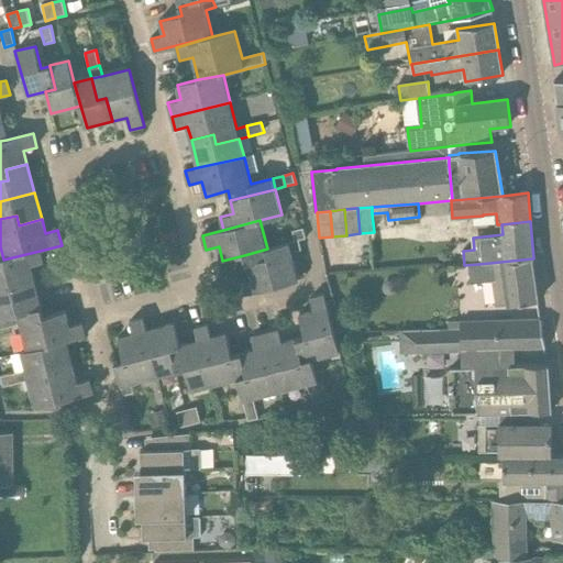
[(304,229),(293,232),(295,242),(299,241),(306,239),(304,229)]
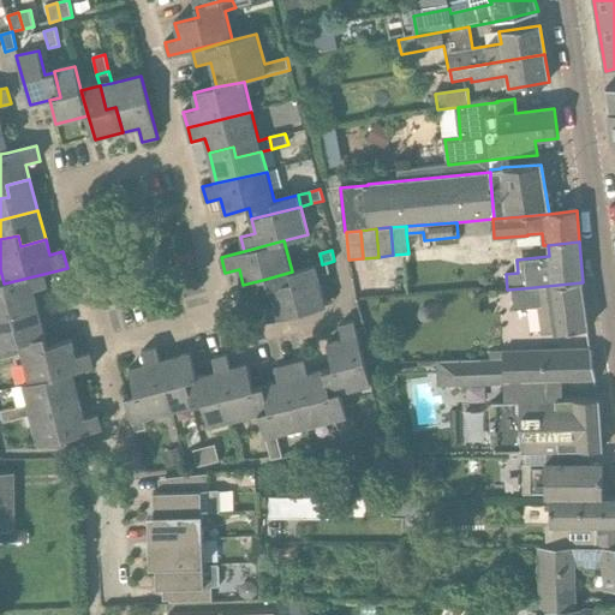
[(263,323),(326,306),(320,278),(329,274),(327,263),(322,264),(292,272),(267,279),(273,304),(260,308),(263,323)]
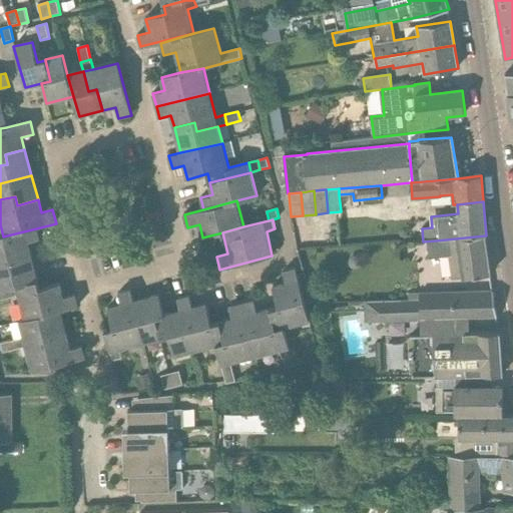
[(11,261),(31,255),(28,242),(39,239),(36,228),(3,236),(0,237),(0,273),(13,270),(11,261)]
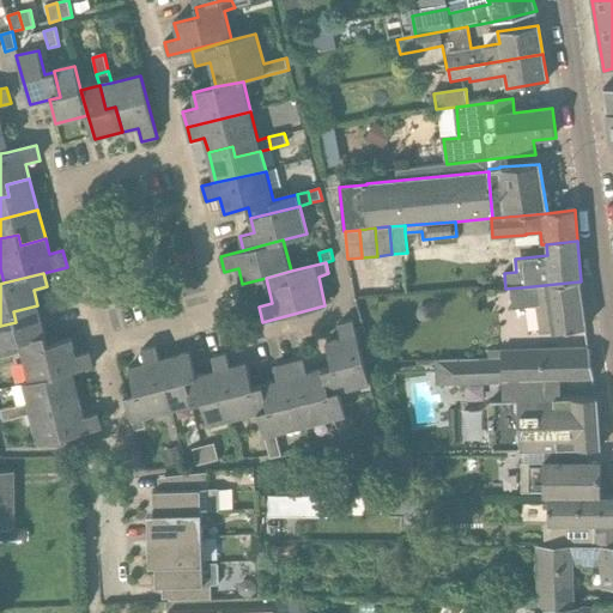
[(540,334),(586,328),(587,328),(580,281),(521,287),(523,309),(536,307),(540,334)]
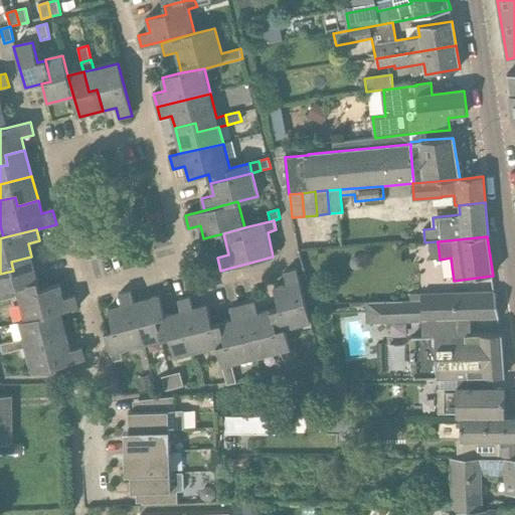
[(11,262),(13,271),(0,274),(0,300),(9,298),(7,290),(37,282),(31,256),(11,262)]
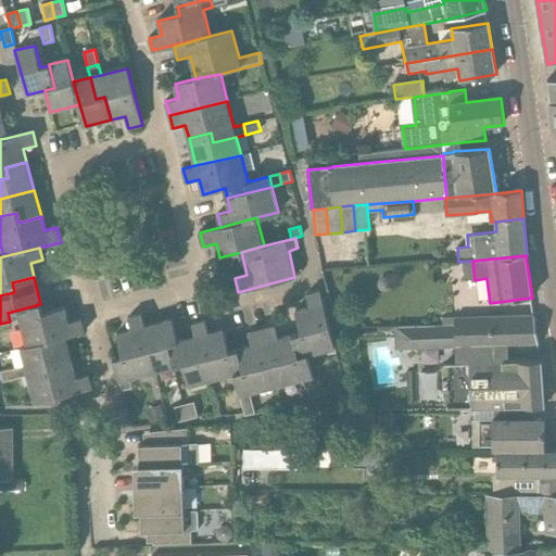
[(308,355),(335,349),(320,291),(306,295),(310,307),(295,312),(301,333),(308,355)]
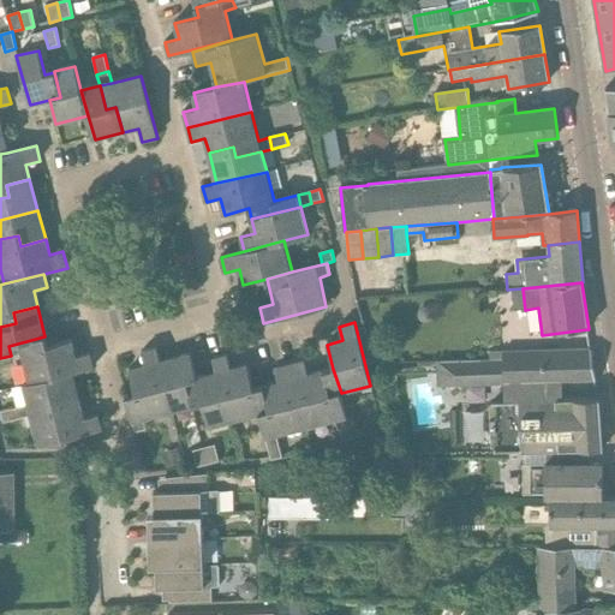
[(72,374),(94,368),(89,352),(76,356),(71,340),(48,346),(45,336),(9,346),(11,356),(21,353),(29,384),(72,374)]
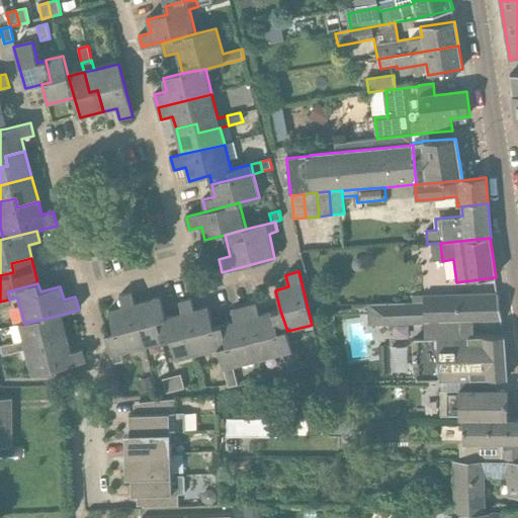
[(424,304),(424,324),(490,321),(501,321),(502,321),(498,290),(497,290),(424,293),(424,304)]
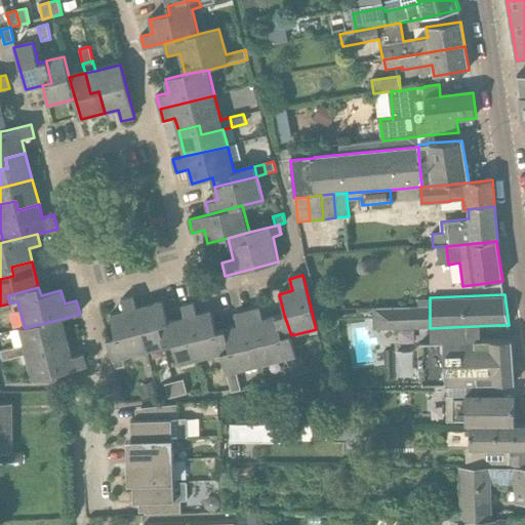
[(122,358),(147,352),(137,309),(134,296),(121,300),(124,312),(111,316),(117,336),(109,338),(114,360),(116,369),(125,367),(122,358)]
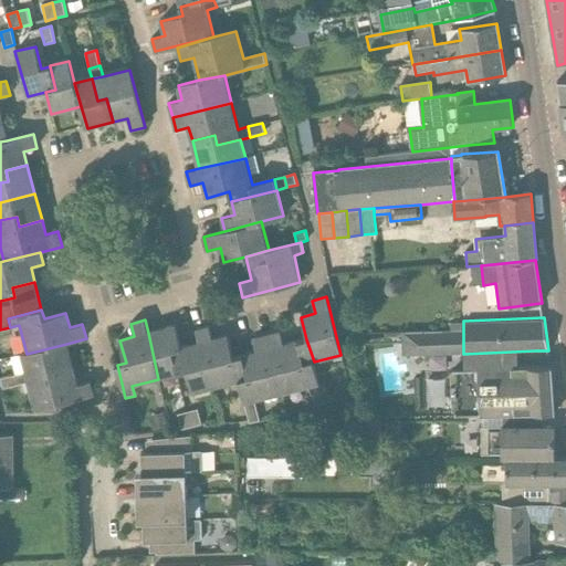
[(178,374),(186,371),(181,347),(176,326),(148,333),(158,379),(178,374)]
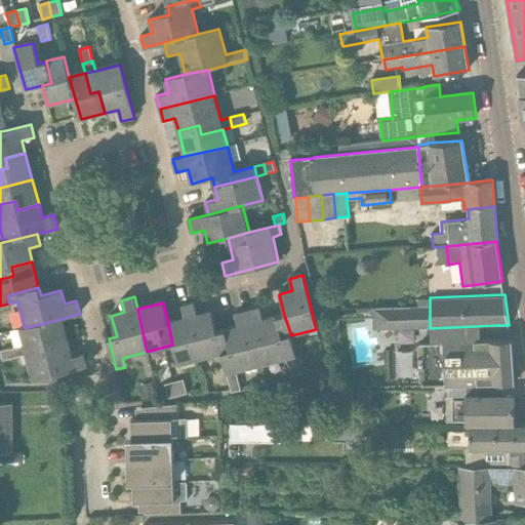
[(221,354),(217,332),(211,312),(198,315),(195,303),(183,307),(186,318),(196,361),(221,354)]
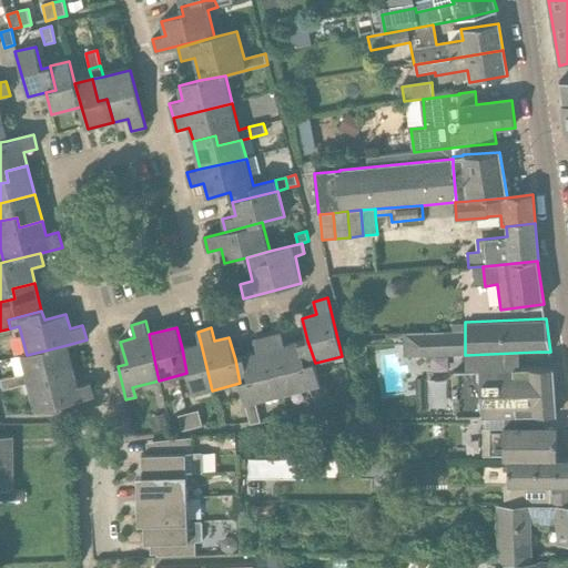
[(315,409),(326,406),(315,363),(307,341),(297,343),(297,342),(285,345),(282,333),(265,336),(283,396),(310,388),(315,409)]
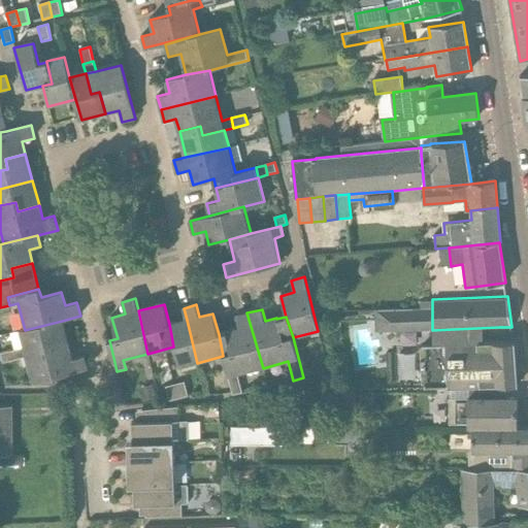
[(432,330),(432,309),(375,309),(375,331),(432,330)]
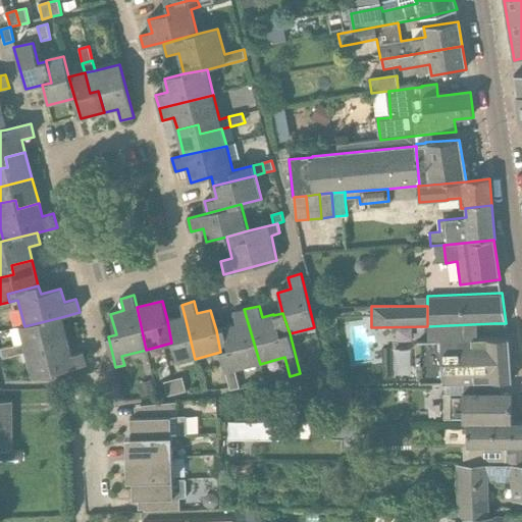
[(235,370),(260,364),(244,309),(233,312),(237,324),(224,327),(216,330),(220,352),(225,372),(230,392),(240,388),(235,370)]
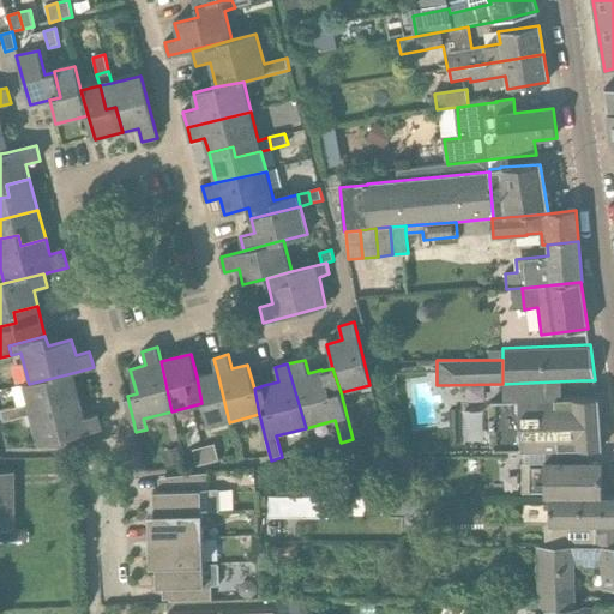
[(209,427),(229,422),(217,372),(197,377),(202,403),(209,427)]
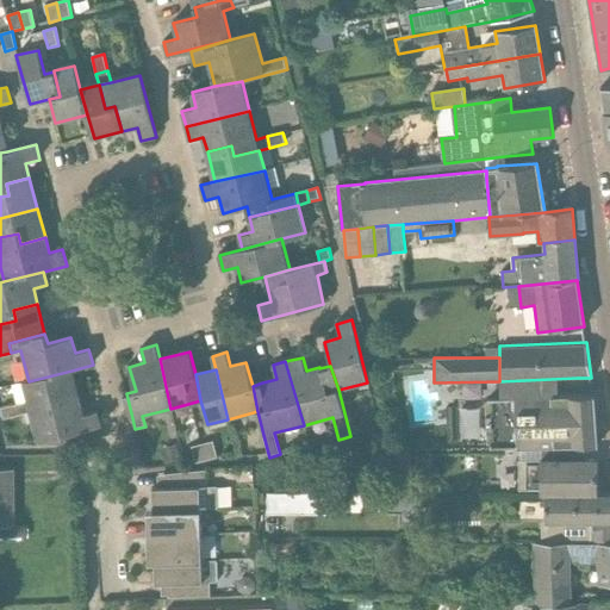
[(22,384),(26,402),(54,394),(56,405),(80,398),(72,371),(29,381),(22,384)]
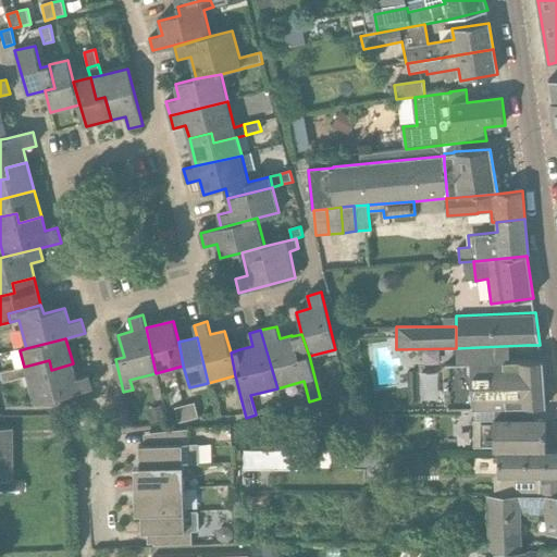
[(472,410),(546,407),(543,361),(528,362),(527,345),(456,348),(456,364),(444,364),(446,409),(472,409),(472,410)]
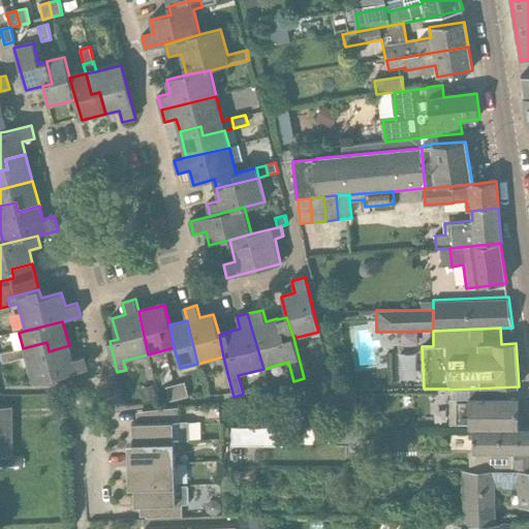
[(23,348),(14,350),(17,361),(27,359),(33,384),(88,370),(84,356),(72,360),(69,345),(49,351),(47,342),(23,348)]
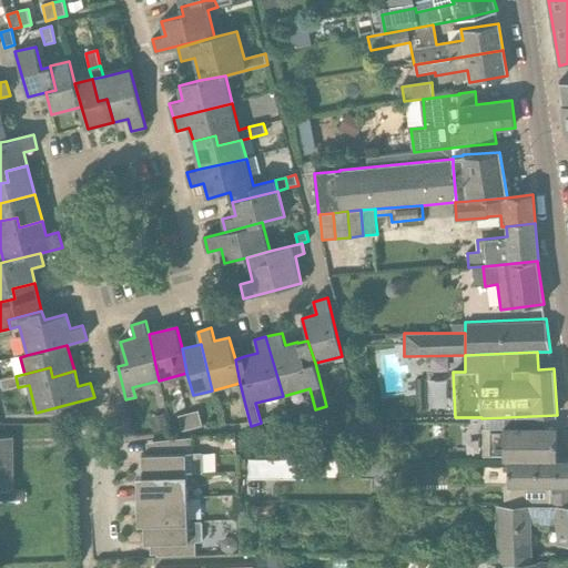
[(18,387),(16,376),(0,381),(2,387),(3,392),(18,387)]
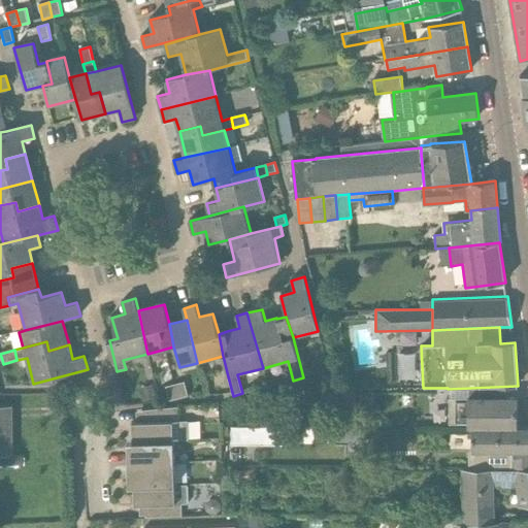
[(419,378),(417,351),(391,352),(392,380),(419,378)]
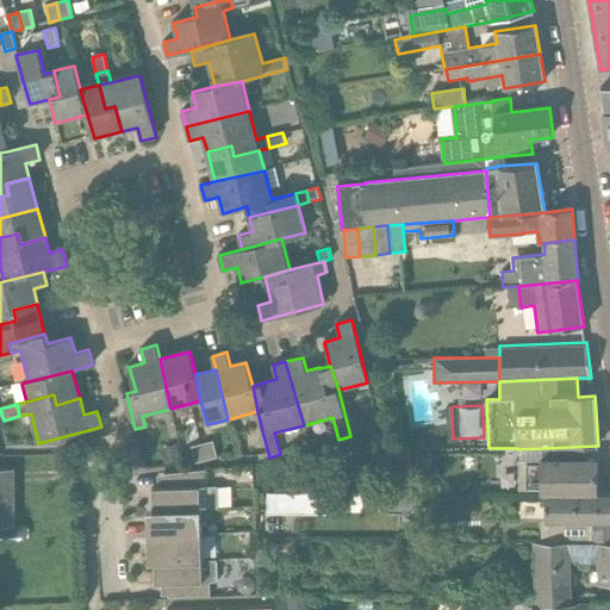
[(207,461),(218,459),(213,442),(203,444),(207,461)]
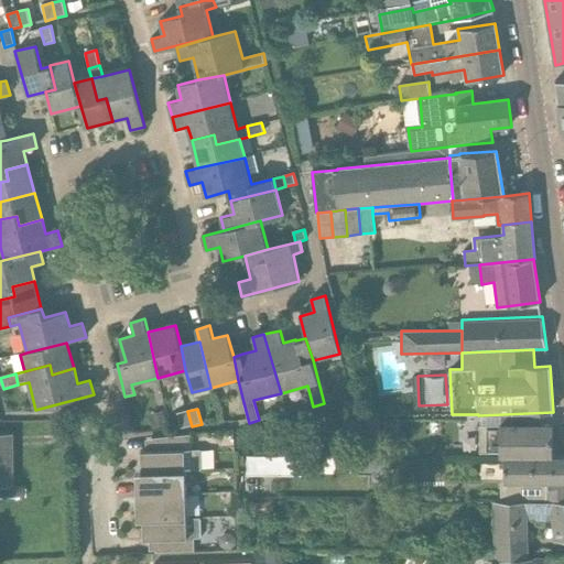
[(192,426),(187,411),(177,413),(181,429),(192,426)]
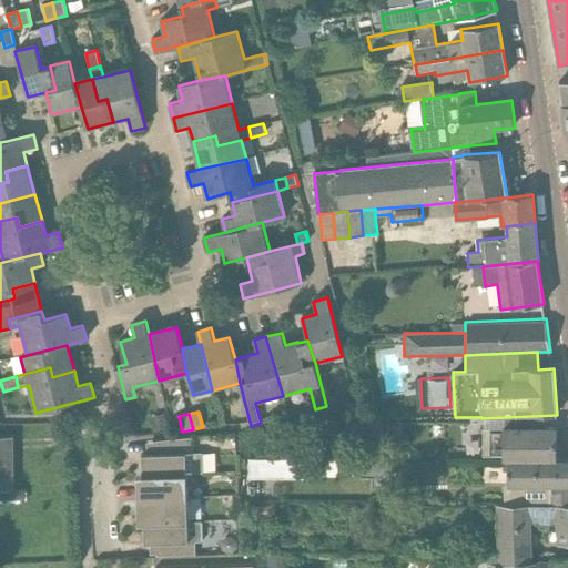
[(507,460),(557,460),(558,429),(504,429),(504,460),(507,460)]
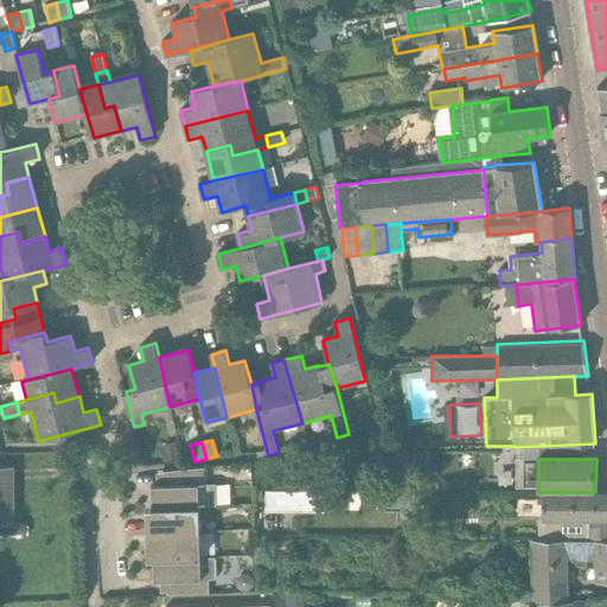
[(16,467),(0,466),(0,524),(17,524),(16,467)]
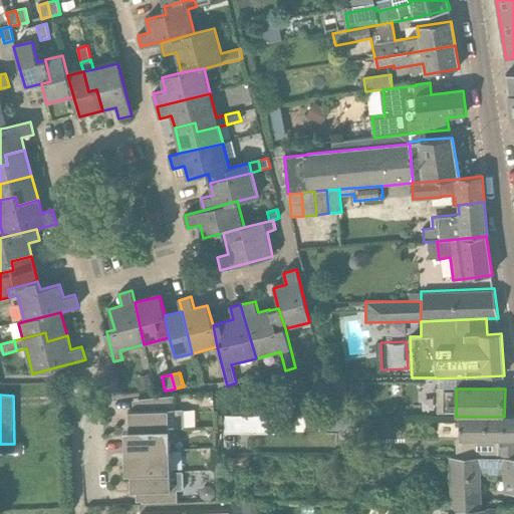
[(130,431),(170,430),(185,429),(184,411),(175,411),(174,397),(139,400),(139,412),(129,412),(130,431)]
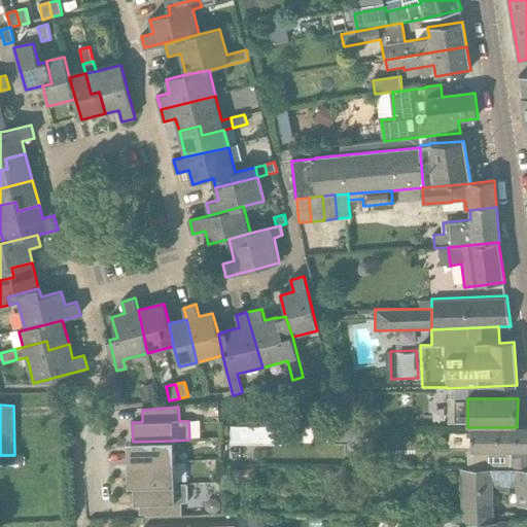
[(289,446),(289,427),(231,427),(231,445),(289,446)]
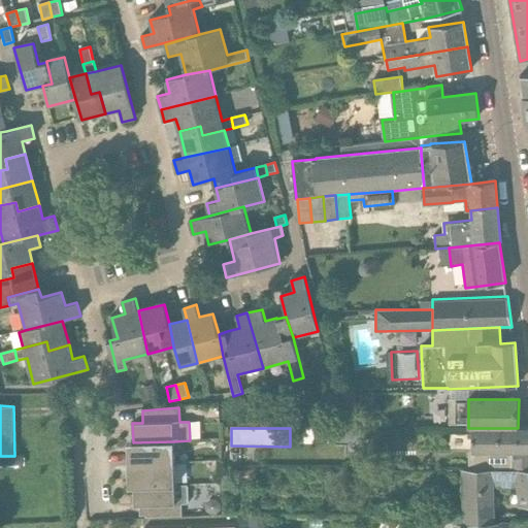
[(506,470),(527,470),(527,428),(518,429),(518,428),(471,428),(472,453),(507,453),(506,470)]
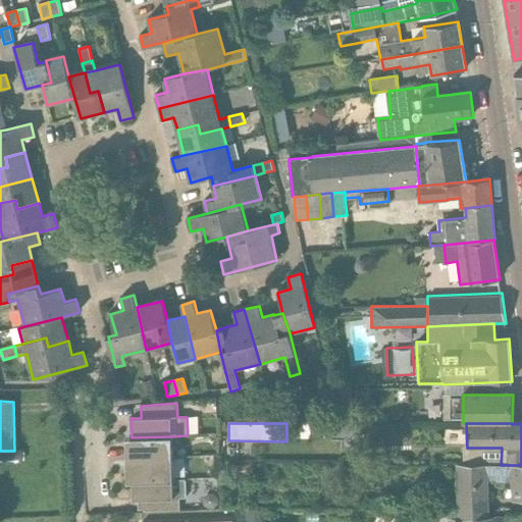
[(132,460),(172,458),(172,436),(132,437),(132,460)]
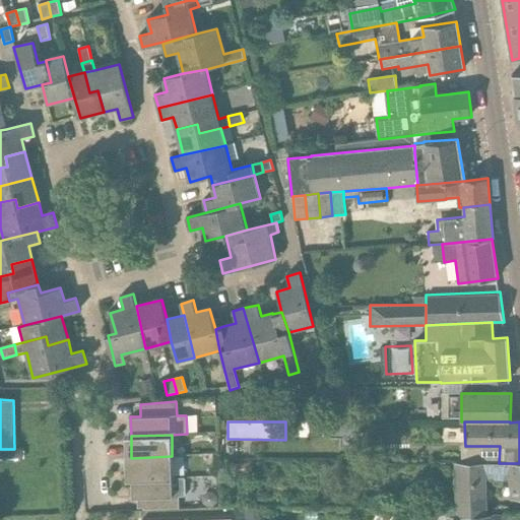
[(132,479),(172,478),(173,478),(172,456),(131,458),(132,479)]
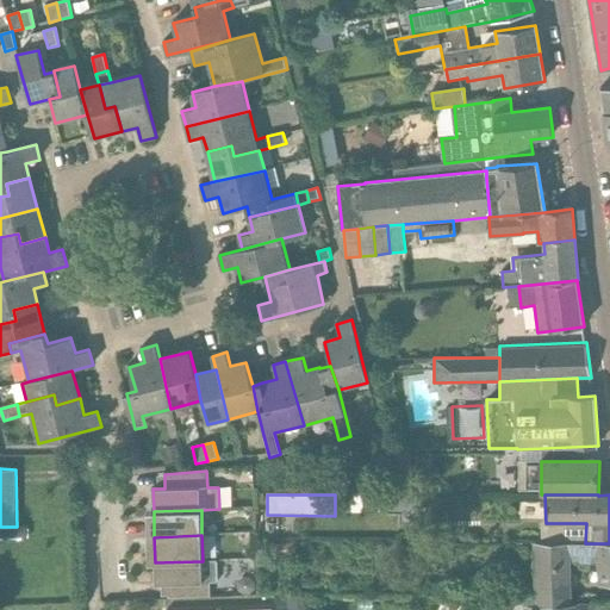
[(534,542),(535,589),(572,587),(572,562),(601,564),(603,585),(609,585),(609,543),(585,543),(534,542)]
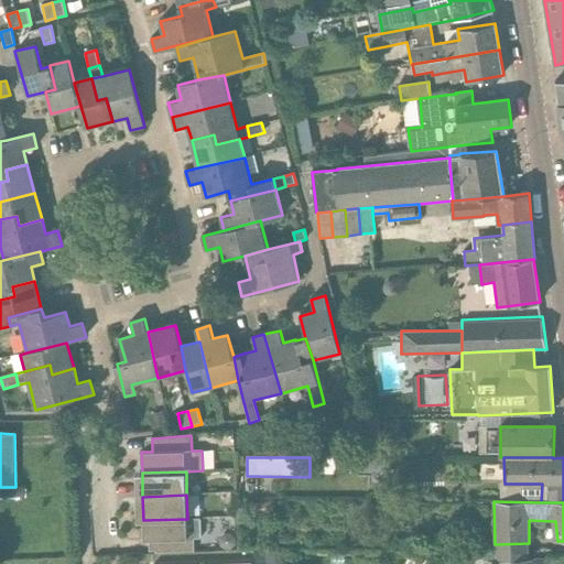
[(155,554),(194,553),(194,539),(187,540),(186,519),(143,520),(143,541),(155,541),(155,554)]
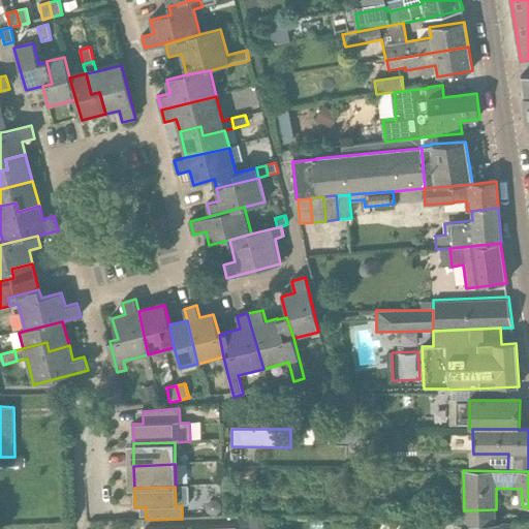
[(455,528),(528,528),(528,525),(512,525),(512,526),(501,526),(501,524),(497,525),(497,520),(465,521),(456,522),(455,528)]
